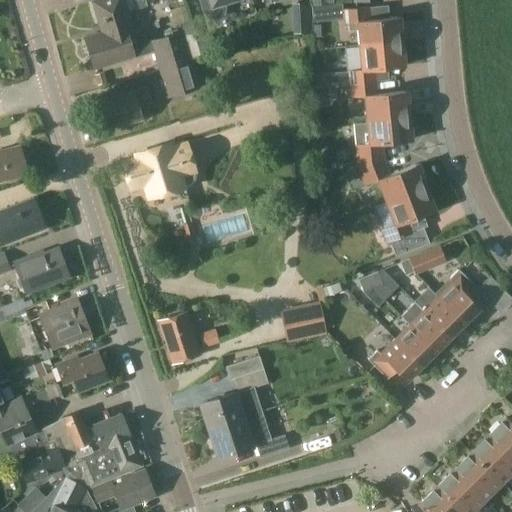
[(121,0),(98,0),(92,2),(101,33),(84,38),(93,68),(133,56),(128,39),(133,37),(121,0)]
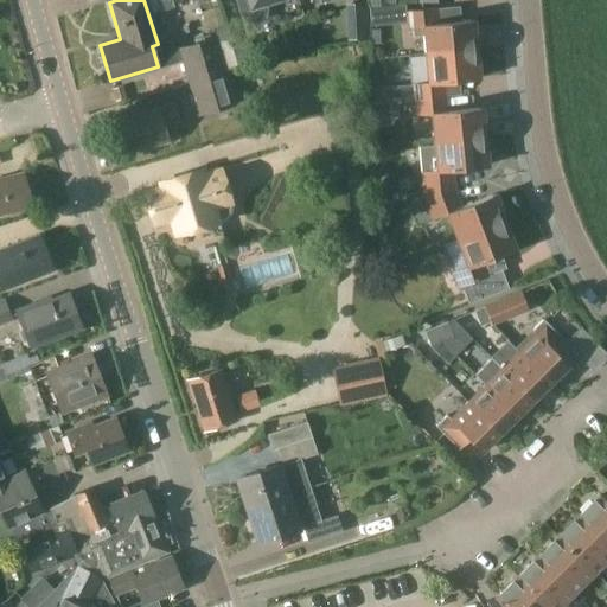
[(270,0),(319,0),(320,1),(323,0),(235,0),(240,13),(241,16),(244,19),(250,21),(256,21),(260,19),(263,14),(264,8),(264,5),(263,2),(270,0)]
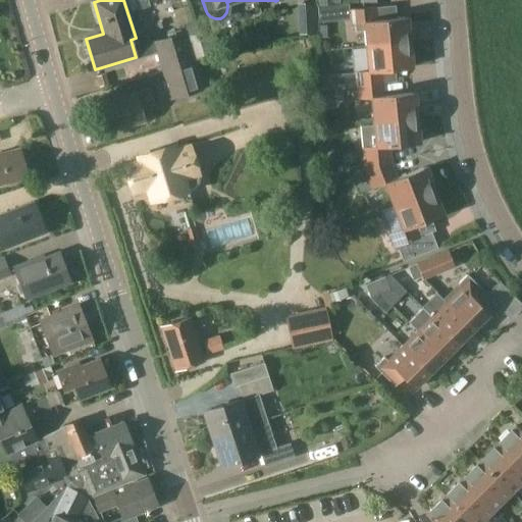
[(374,7),(348,9),(350,22),(362,21),(365,47),(409,43),(407,16),(376,19),(374,7)]
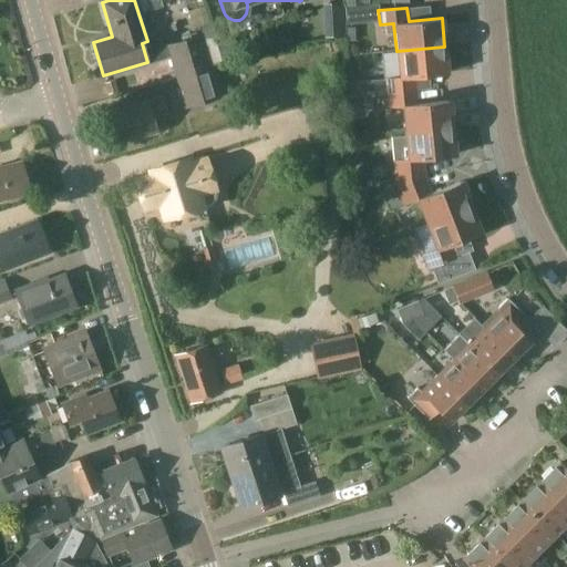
[(202,34),(165,45),(175,78),(212,66),(202,34)]
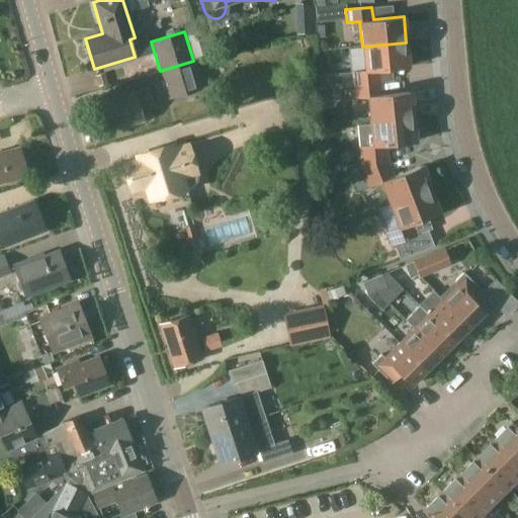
[(353,85),(379,83),(377,69),(409,66),(406,42),(362,47),(364,70),(351,71),(353,85)]
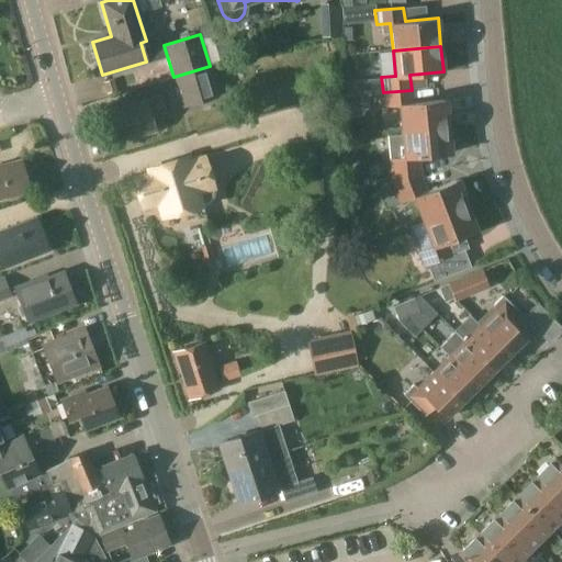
[(210,66),(173,77),(182,109),(220,98),(210,66)]
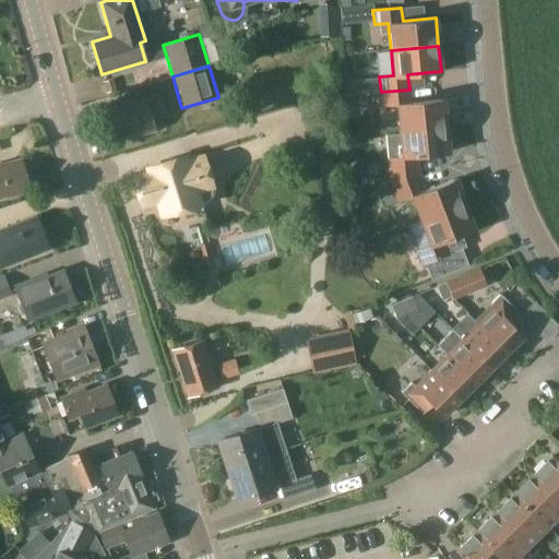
[(399,131),(447,127),(443,98),(411,102),(409,90),(381,92),(382,105),(396,104),(399,131)]
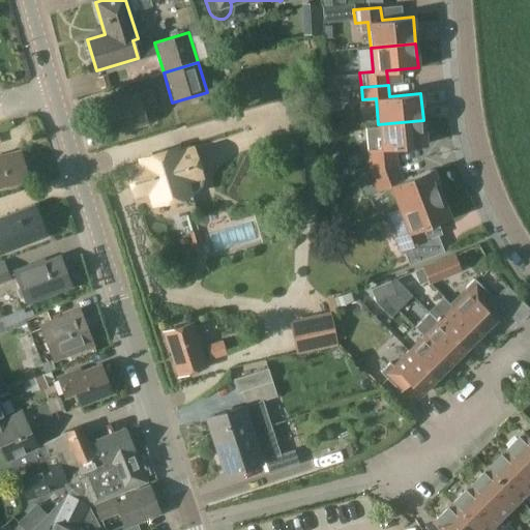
[(107,105),(115,130),(146,121),(143,112),(160,107),(156,92),(138,98),(138,95),(107,105)]
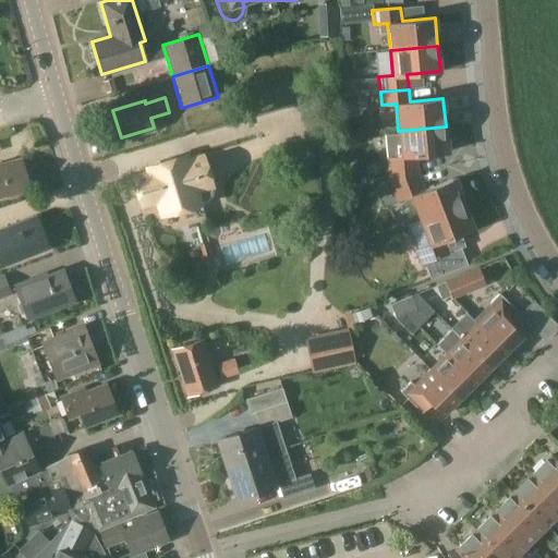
[(389,181),(417,174),(416,173),(415,155),(448,152),(446,126),(398,131),(398,133),(384,135),(388,180),(389,181)]
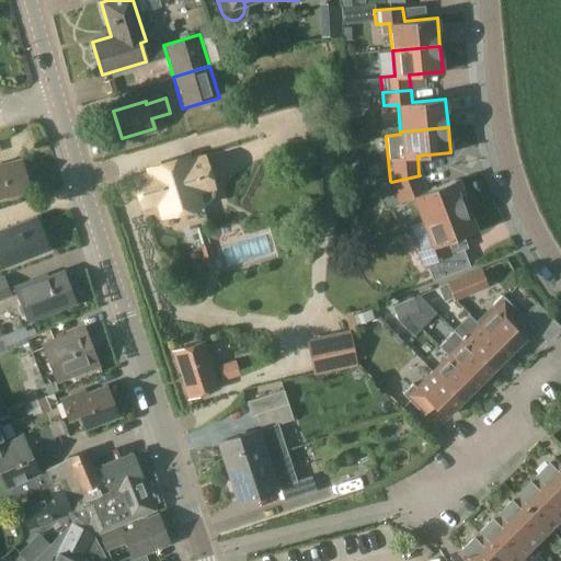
[(202,204),(201,202),(204,201),(207,197),(209,194),(210,191),(209,187),(212,186),(203,156),(187,161),(186,157),(147,169),(148,173),(134,178),(142,208),(158,203),(162,217),(202,204)]
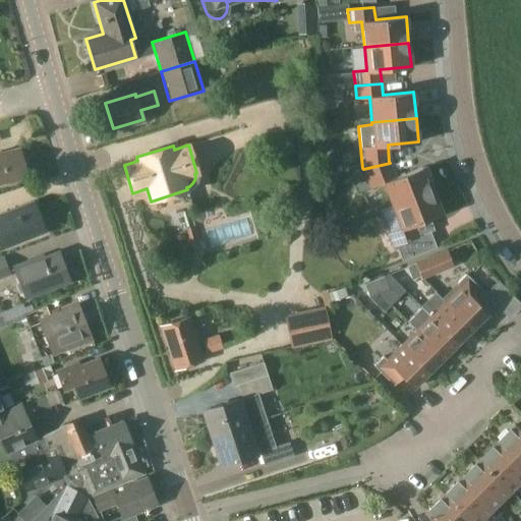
[(18,149),(0,153),(0,184),(26,178),(18,149)]
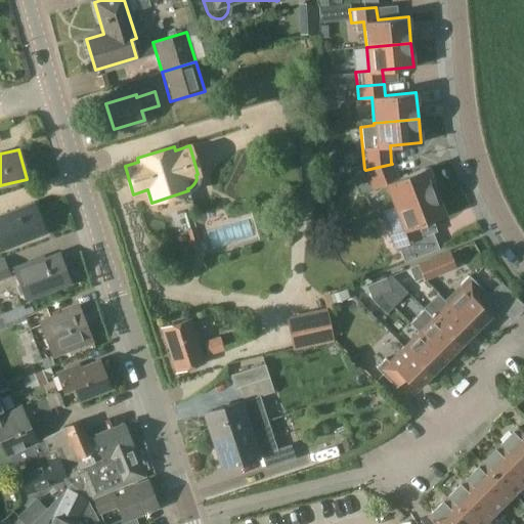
[(394,208),(436,191),(427,167),(397,178),(392,164),(365,170),(373,188),(385,183),(394,208)]
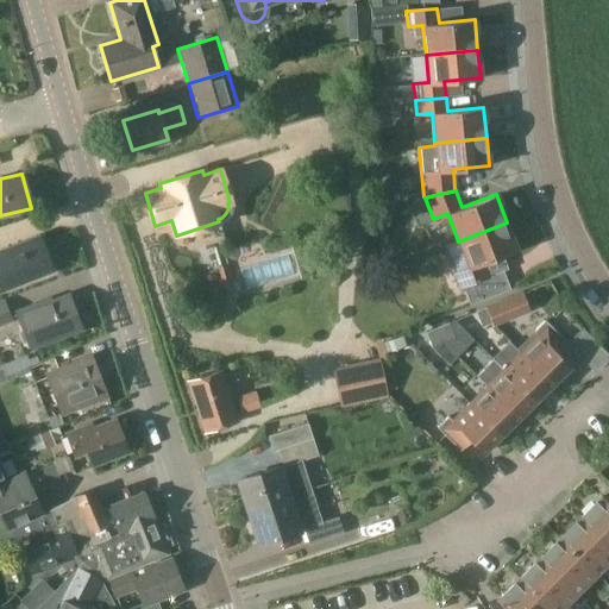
[(496,257),(516,249),(507,223),(458,242),(447,245),(457,271),(453,272),(459,287),(463,286),(470,303),(508,289),(496,257)]
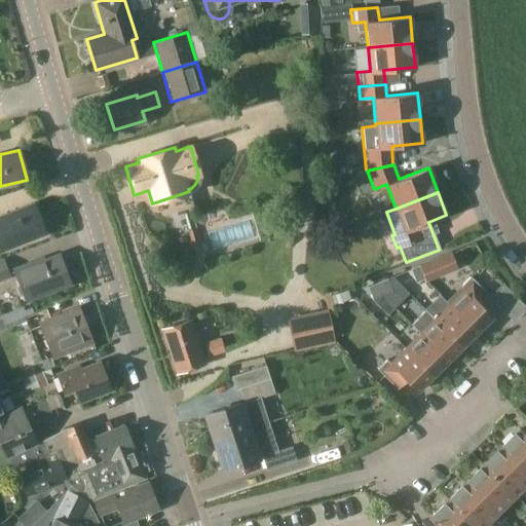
[(25,197),(0,207),(0,241),(37,228),(25,197)]
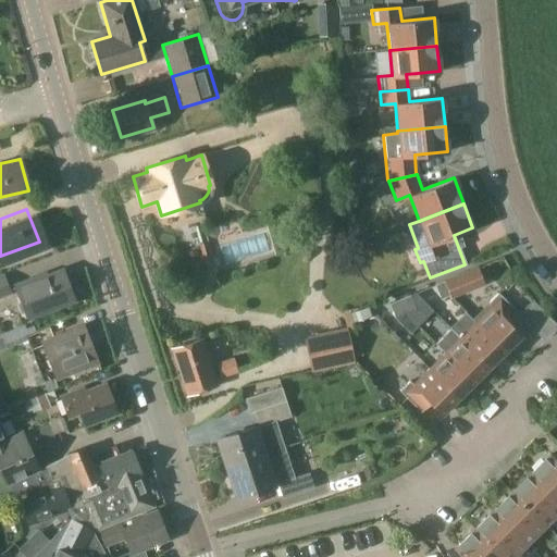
[(217,274),(265,267),(262,243),(212,249),(217,274)]
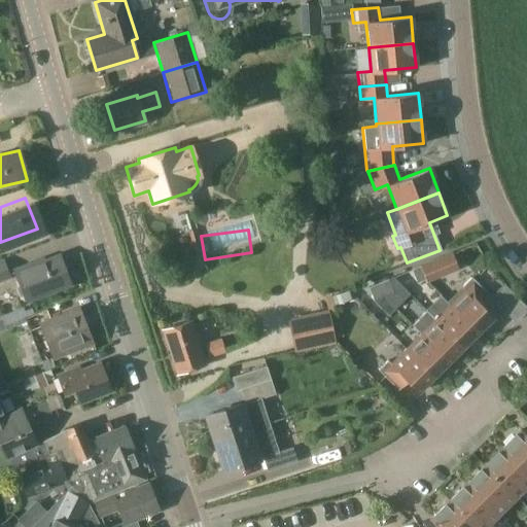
[(42,261),(14,272),(26,302),(69,285),(58,257),(42,262),(42,261)]
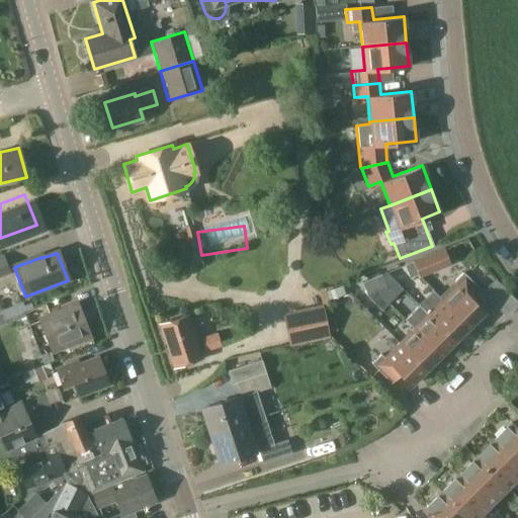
[(412,262),(418,275),(420,280),(440,271),(433,254),(412,262)]
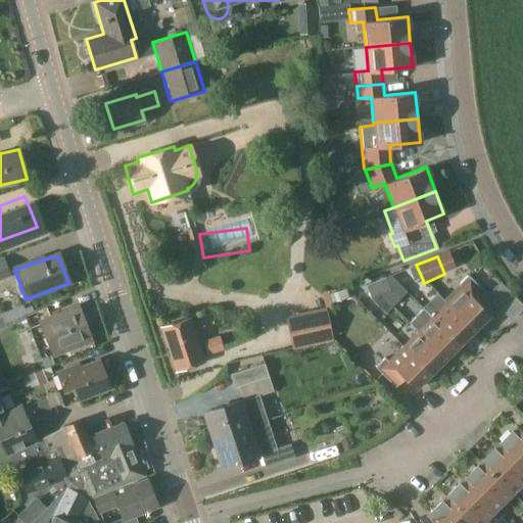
[(0,280),(10,277),(3,257),(0,258),(0,280)]
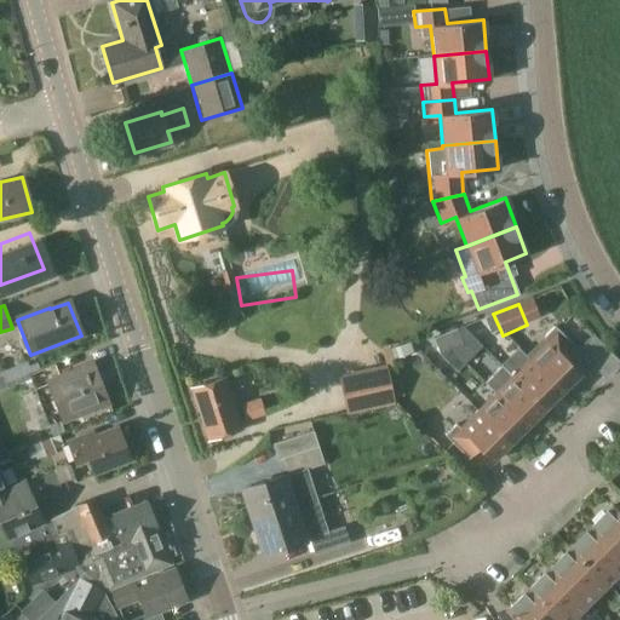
[(483,317),(491,333),(500,329),(493,314),(483,317)]
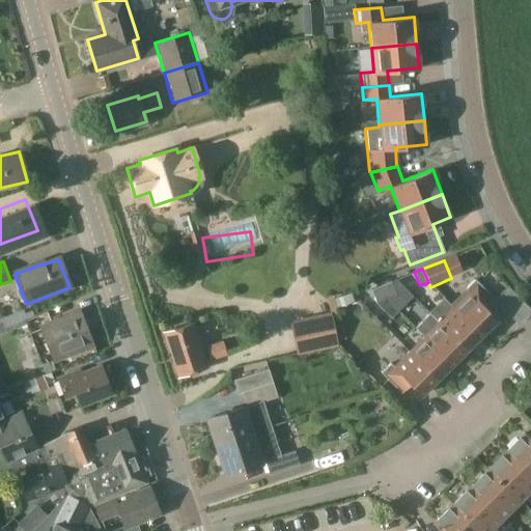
[(453,308),(481,336),(497,320),(495,318),(501,311),(493,303),(495,300),(475,280),(466,289),(469,292),(453,308)]
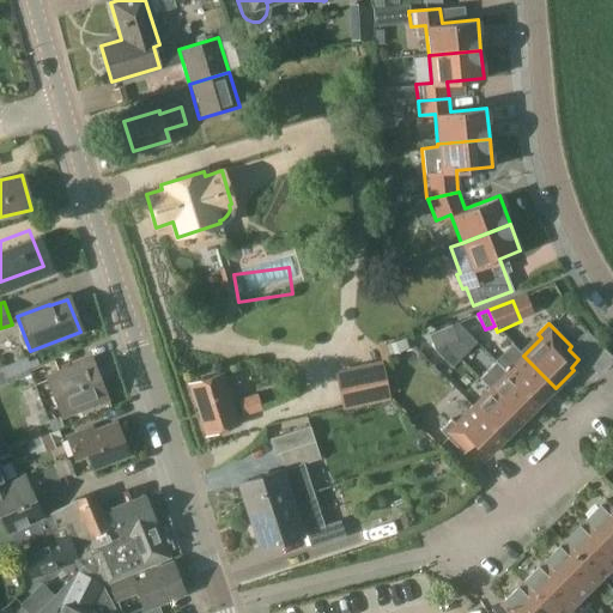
[(451,326),(439,331),(445,346),(457,341),(451,326)]
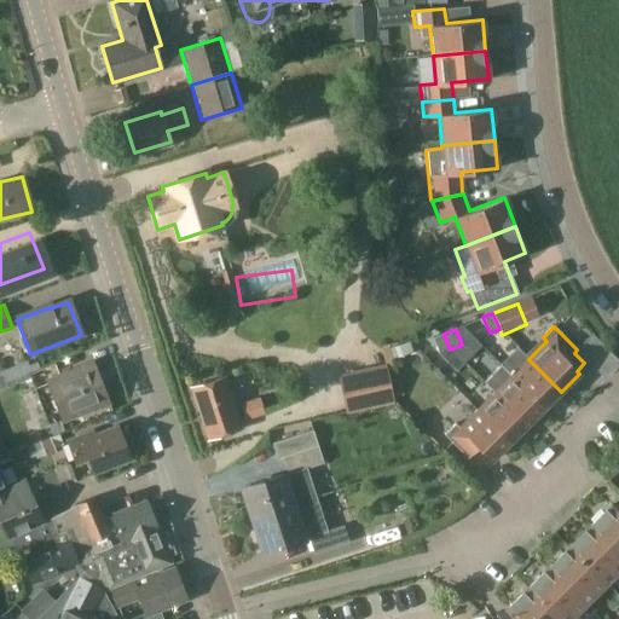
[(444,334),(432,339),(439,354),(450,350),(444,334)]
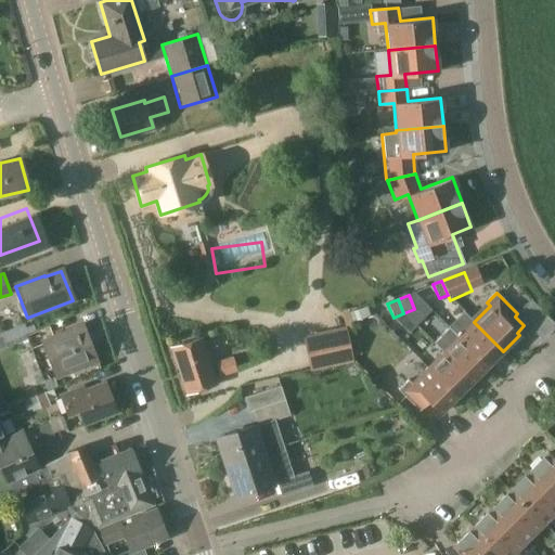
[(488,366),(503,351),(474,322),(459,337),(488,366)]
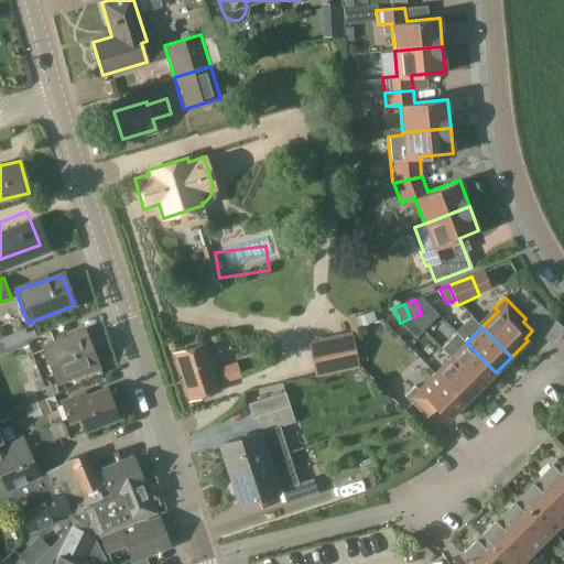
[(98,368),(84,332),(43,347),(58,383),(98,368)]
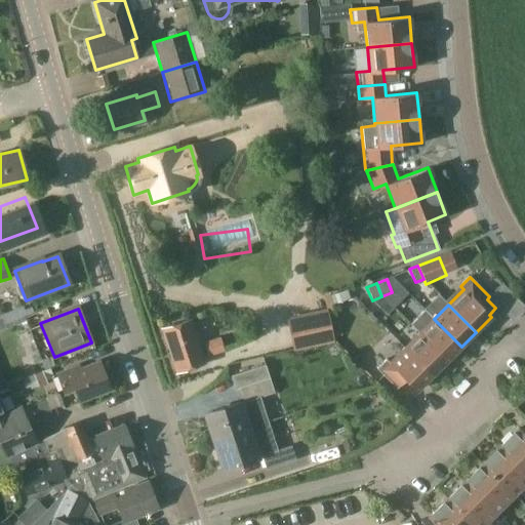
[(461,347),(434,319),(427,311),(411,326),(418,333),(446,361),(461,347)]
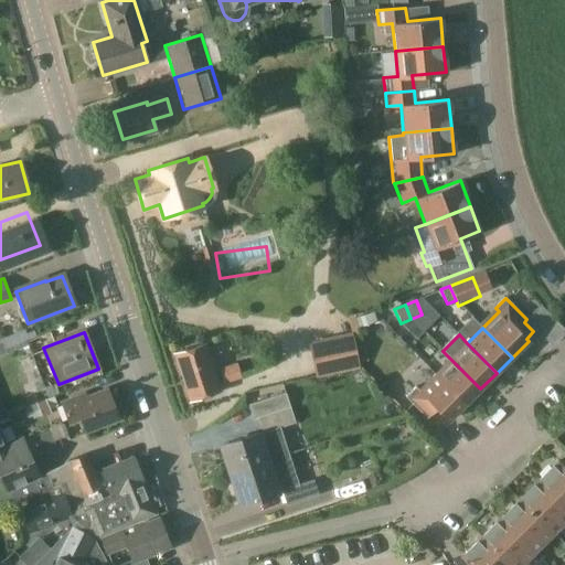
[(354,342),(310,352),(316,380),(360,370),(354,342)]
